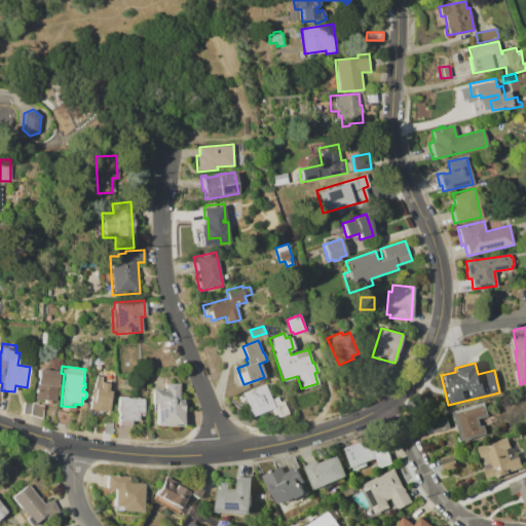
[(37,379),(35,379),(36,369),(38,369),(60,371),(55,402),(35,400),(37,379)]
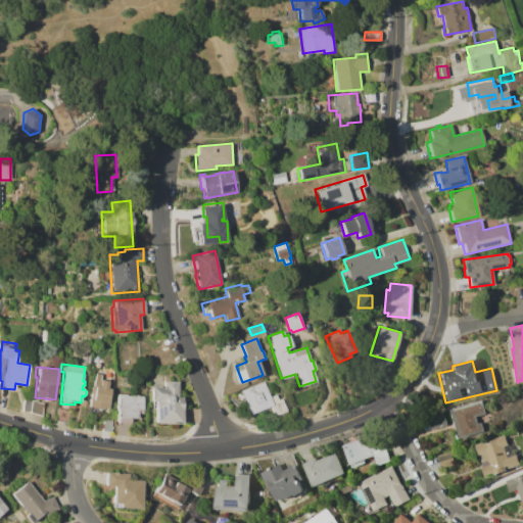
[(101,414),(90,412),(91,408),(89,407),(91,396),(90,396),(92,385),(94,385),(96,373),(102,374),(101,379),(108,381),(107,387),(110,388),(110,389),(112,390),(108,410),(106,409),(106,411),(102,410),(101,414)]
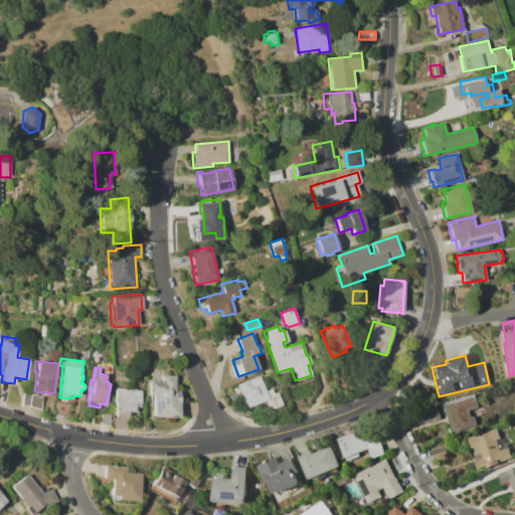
[(161,381),(161,375),(175,375),(175,391),(179,391),(179,417),(153,416),(153,395),(149,395),(149,380),(161,381)]
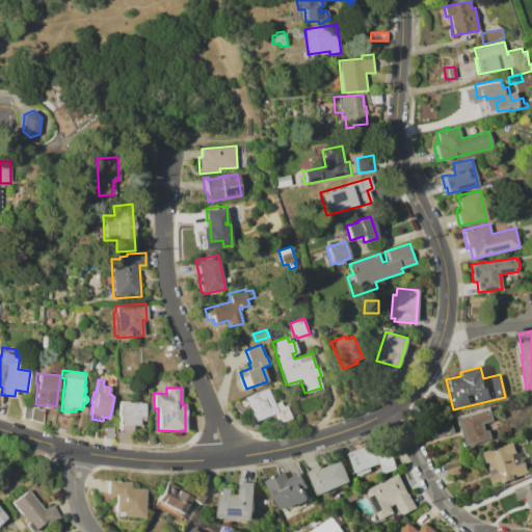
[(282,401),(284,406),(287,405),(292,419),(277,424),(273,415),(254,422),(244,397),(269,388),(275,404),(282,401)]
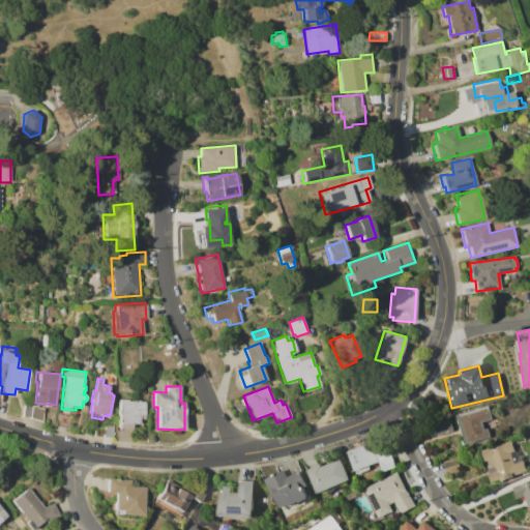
[(119,400),(128,400),(128,402),(135,402),(135,401),(140,401),(140,402),(146,402),(146,419),(141,419),(141,424),(133,424),(133,430),(119,430),(119,400)]
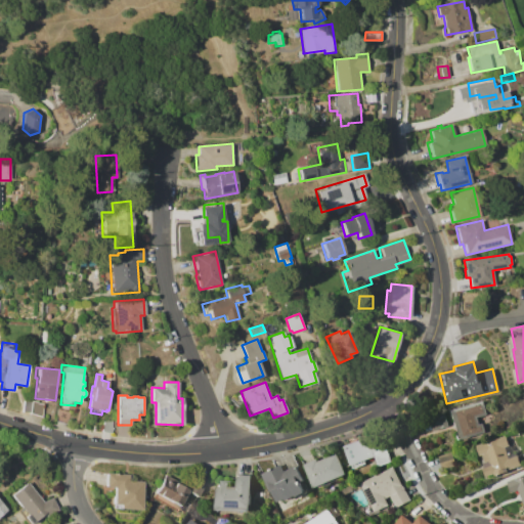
[(24,412),(25,397),(32,398),(32,401),(31,413),(24,412)]
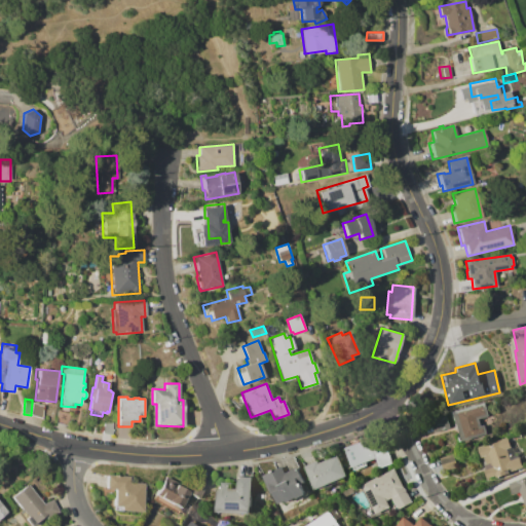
[(488,416),(479,418),(481,425),(484,424),(487,435),(460,441),(453,410),(484,402),(488,416)]
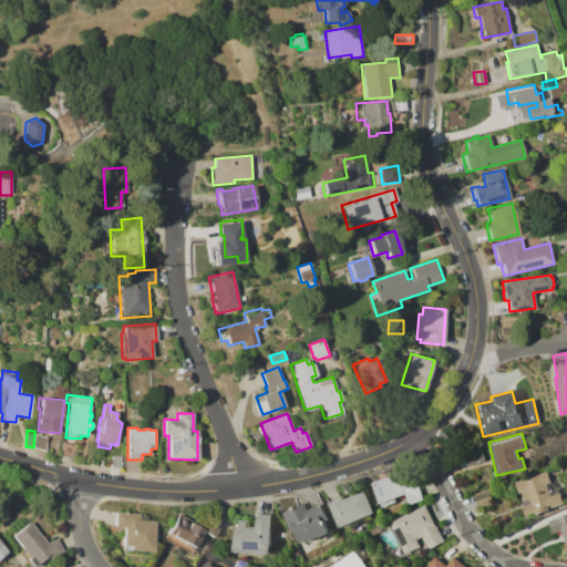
[(34,434),(41,434),(41,436),(47,436),(45,451),(33,447),(34,434)]
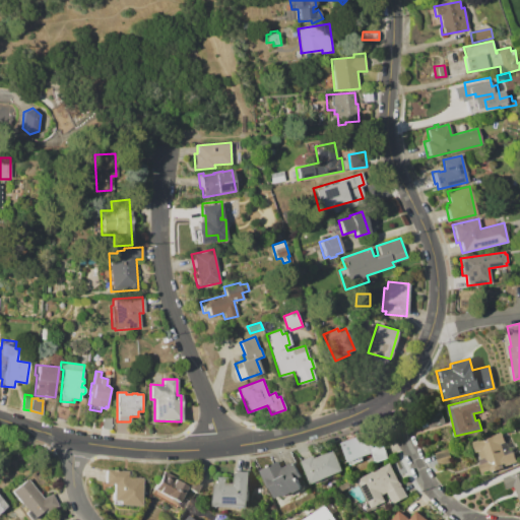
[(58,405),(70,407),(67,420),(56,418),(58,405)]
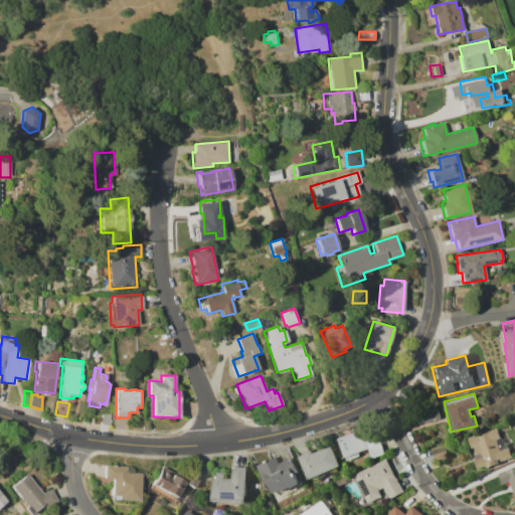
[(112,412),(111,419),(113,419),(112,423),(111,423),(111,425),(101,424),(103,411),(112,412)]
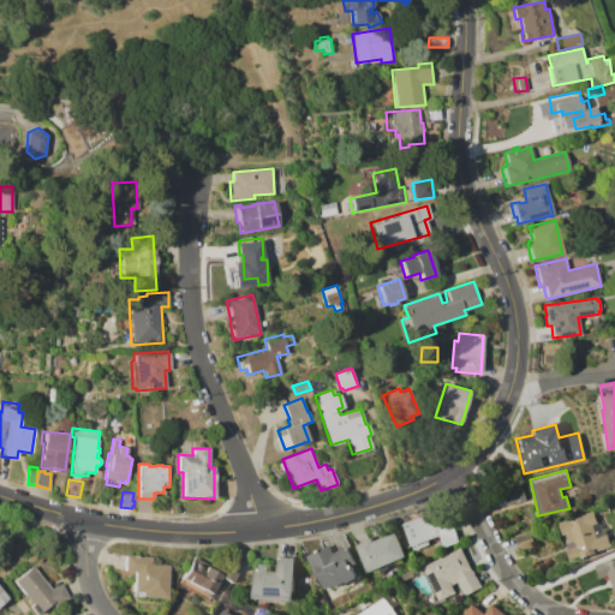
[(567,533),(562,536),(559,523),(595,511),(598,524),(593,525),(597,537),(609,532),(613,545),(571,560),(567,549),(568,548),(567,542),(569,542),(567,533)]
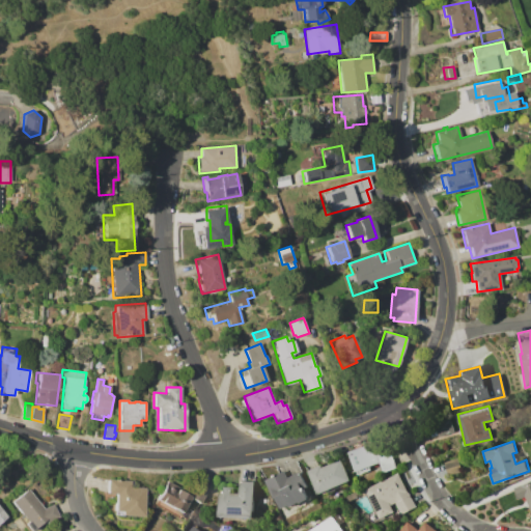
[(355,471),(355,472),(347,452),(375,442),(381,456),(391,453),(396,468),(382,473),(379,464),(368,467),(369,470),(357,475),(355,471)]
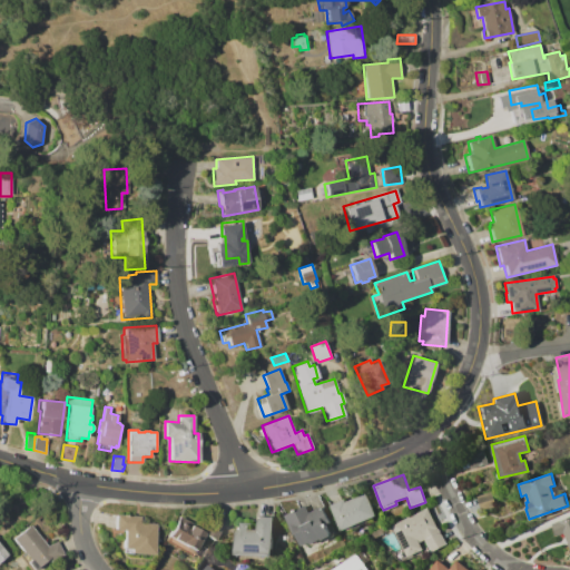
[(475,495),(490,491),(495,505),(481,511),(475,495)]
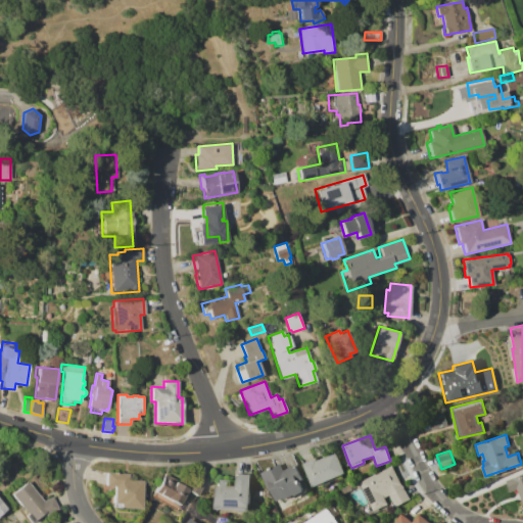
[(316,461),(334,453),(343,473),(312,487),(310,482),(308,483),(306,479),(308,478),(301,464),(315,458),(316,461)]
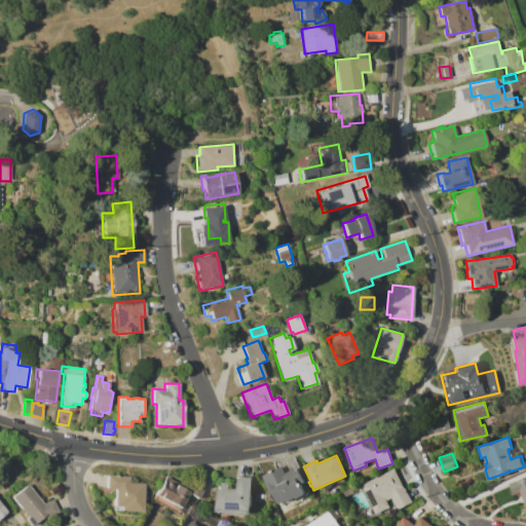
[(262,476),(282,465),(285,473),(296,466),(304,483),(300,486),(304,494),(295,499),(295,497),(286,501),(285,500),(278,503),(273,493),(271,494),(262,476)]
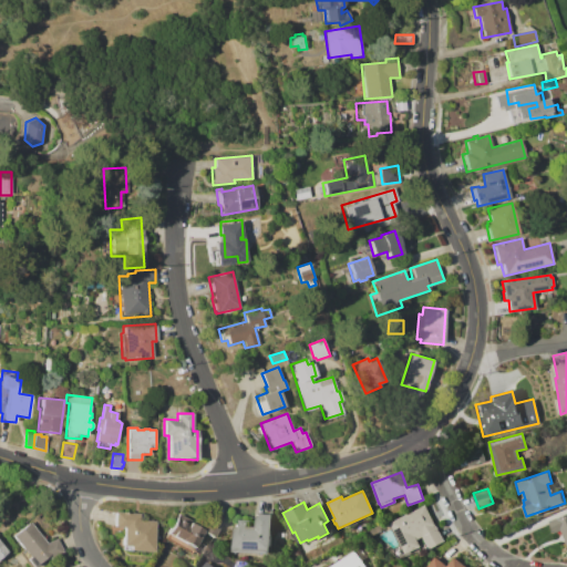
[(444,542),(428,549),(421,537),(416,539),(420,547),(404,555),(389,523),(424,505),(444,542)]
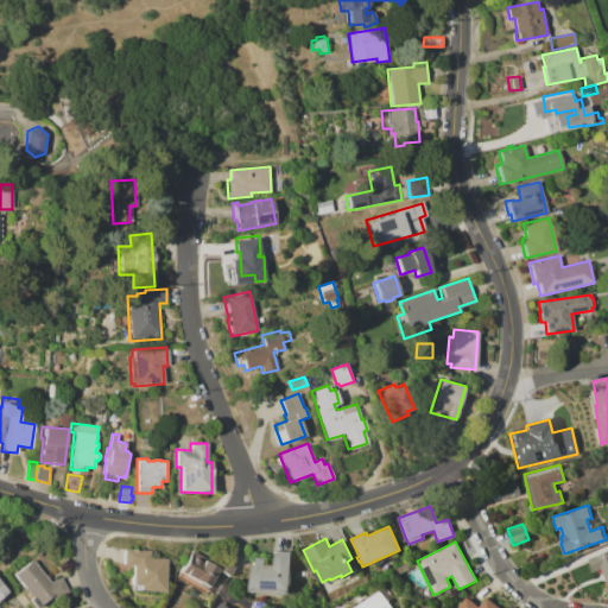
[(238,562),(228,577),(216,570),(207,588),(178,572),(191,550),(206,557),(211,546),(238,562)]
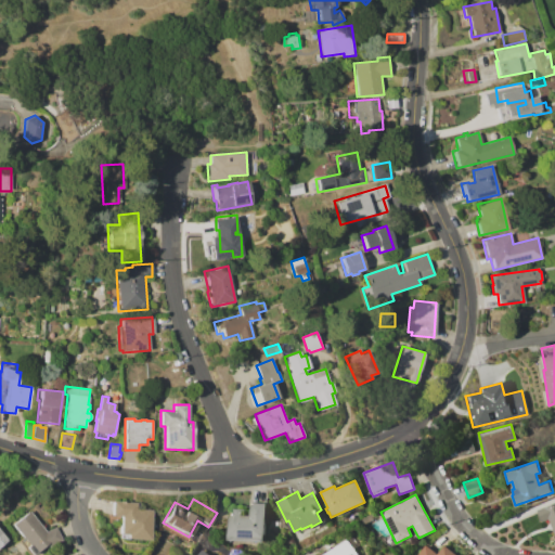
[(137,510),(152,510),(150,541),(119,539),(120,516),(112,516),(112,501),(138,502),(137,510)]
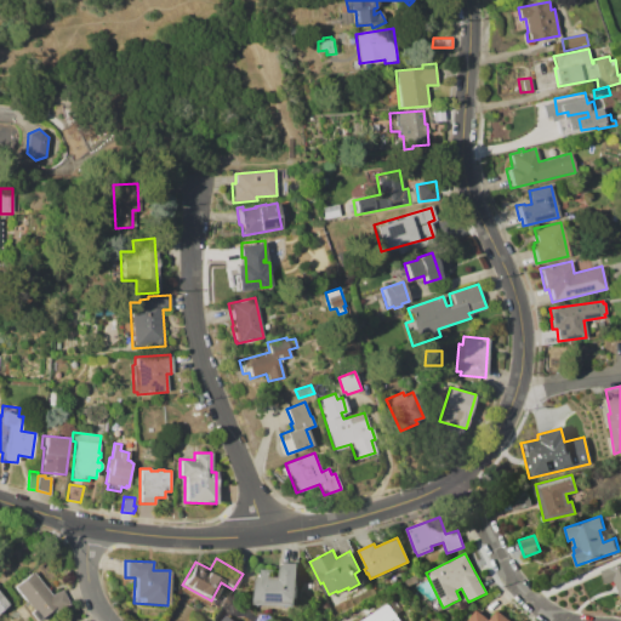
[(297,563),(296,605),(255,605),(256,569),(271,569),(271,577),(279,577),(279,562),(297,563)]
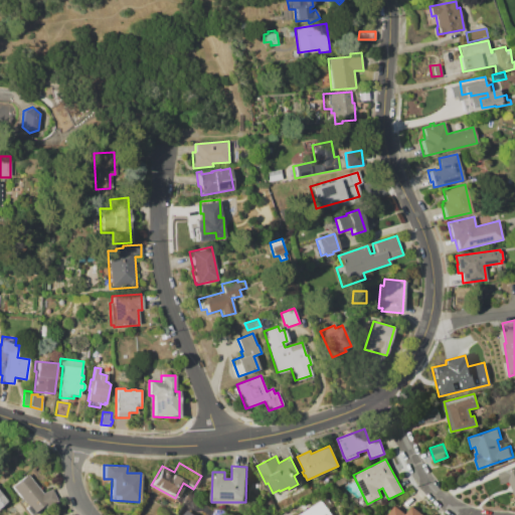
[(508,482),(514,500),(514,499),(514,466),(497,472),(501,484),(508,482)]
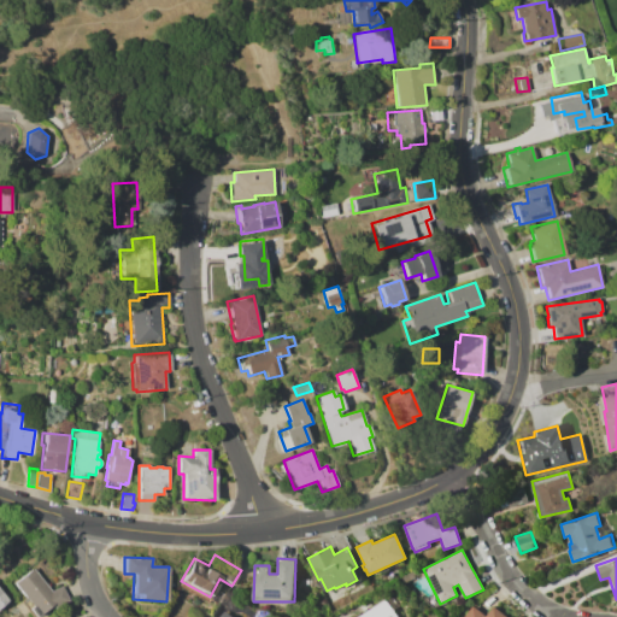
[(51,591),(62,586),(68,599),(52,605),(37,616),(30,609),(34,606),(15,583),(33,568),(51,591)]
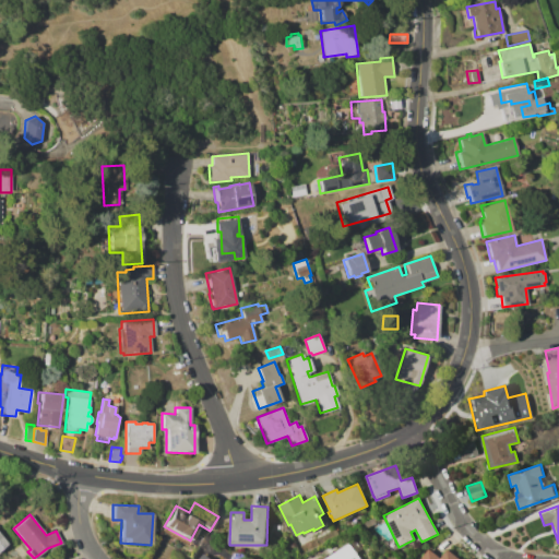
[(359,523),(376,515),(379,523),(363,531),(359,523)]
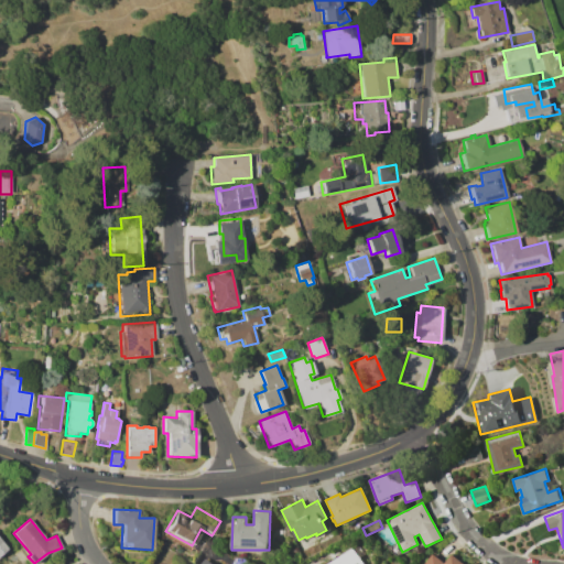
[(362,563),(327,563),(357,544),(365,556),(359,559),(362,563)]
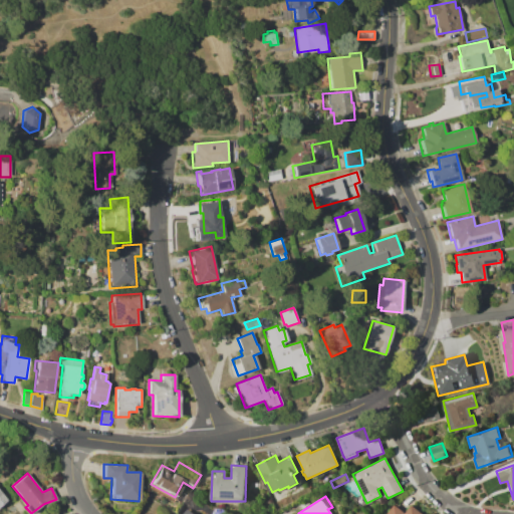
[(386,513),(394,504),(405,512),(411,504),(423,513),(386,513)]
